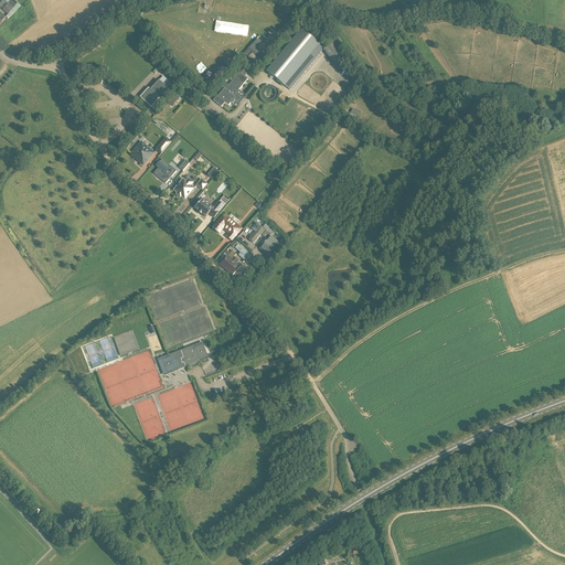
[(324,48),(302,29),(267,71),(289,91),(324,48)]
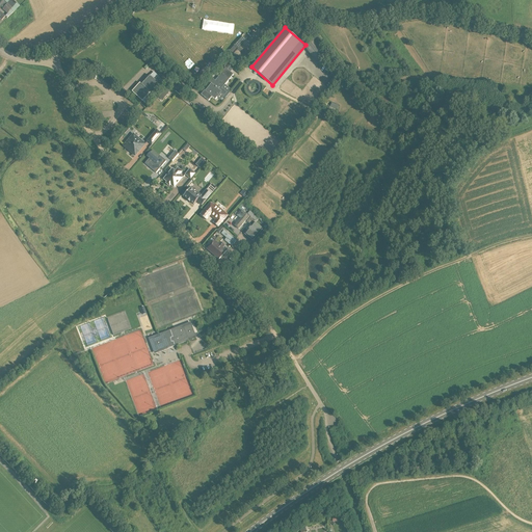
[(307,46),(319,63),(329,55),(316,38),(307,46)]
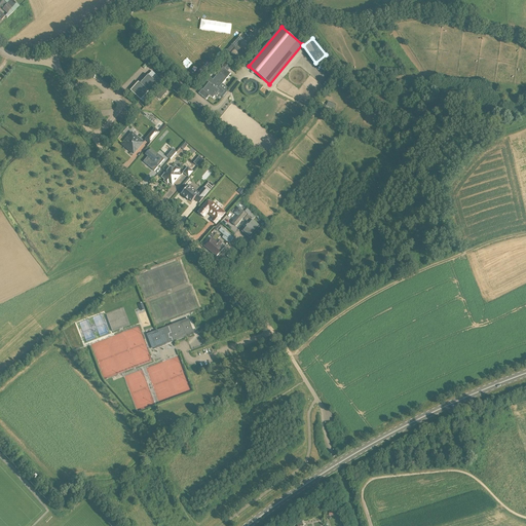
[(238,60),(251,46),(243,40),(235,49),(232,45),(227,50),(238,60)]
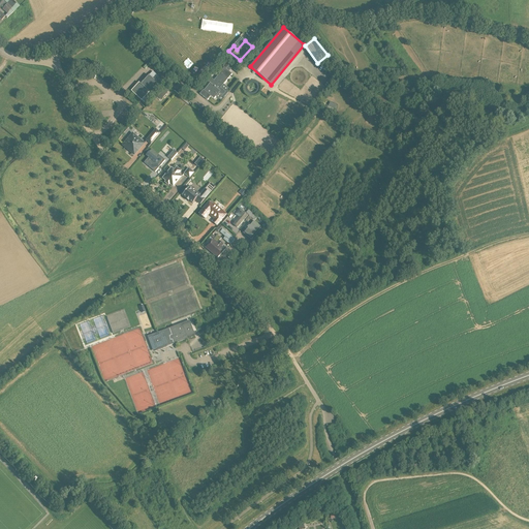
[(224,68),(215,80),(214,81),(211,78),(208,82),(210,84),(205,91),(204,90),(200,94),(208,100),(211,96),(214,99),(219,93),(223,96),(226,92),(221,88),(232,74),(226,69),(229,66),(226,63),(223,67),(224,68)]
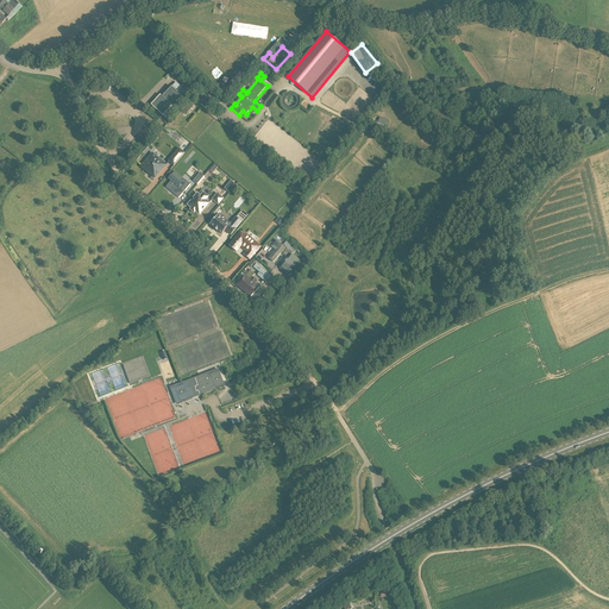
[(163,117),(173,106),(174,107),(183,98),(171,87),(163,98),(161,95),(151,105),(163,117)]
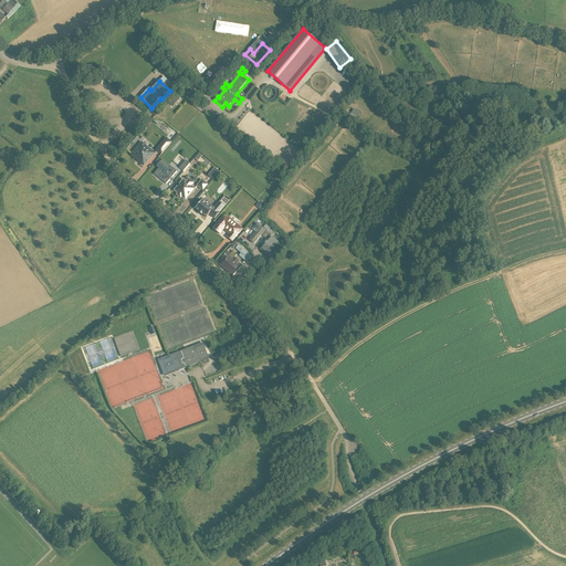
[(188,88),(185,92),(188,95),(186,97),(191,102),(192,100),(195,101),(198,97),(188,88)]
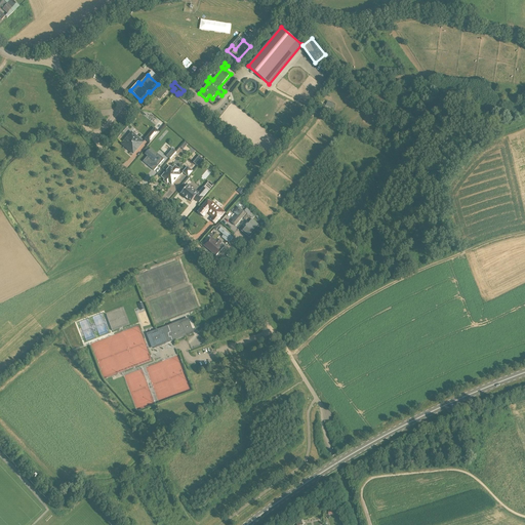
[(150,144),(159,132),(155,128),(146,139),(150,144)]
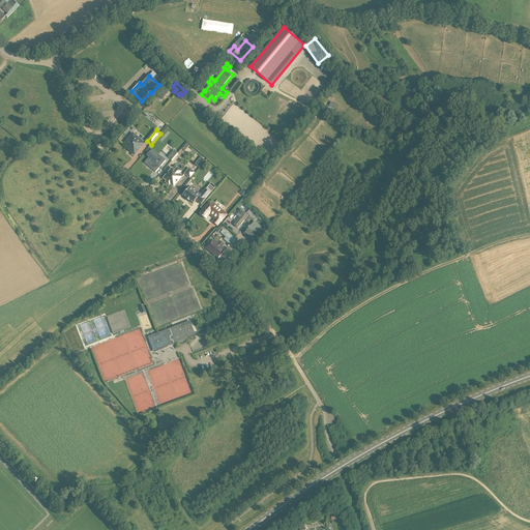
[(123,146),(135,155),(145,144),(137,138),(134,141),(129,138),(123,146)]
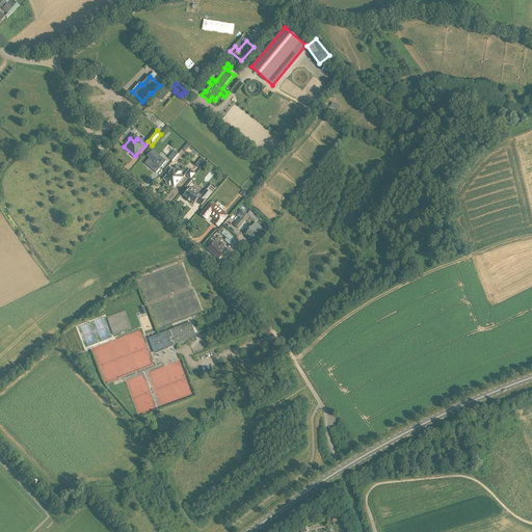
[(150,160),(145,164),(157,174),(167,162),(161,157),(159,160),(151,153),(148,157),(150,160)]
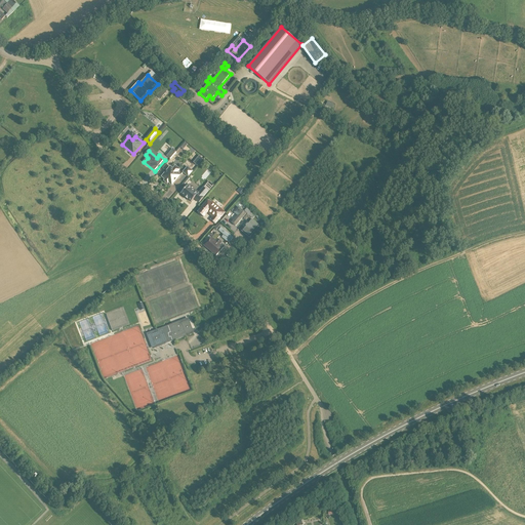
[(171,152),(166,157),(170,160),(175,155),(171,152)]
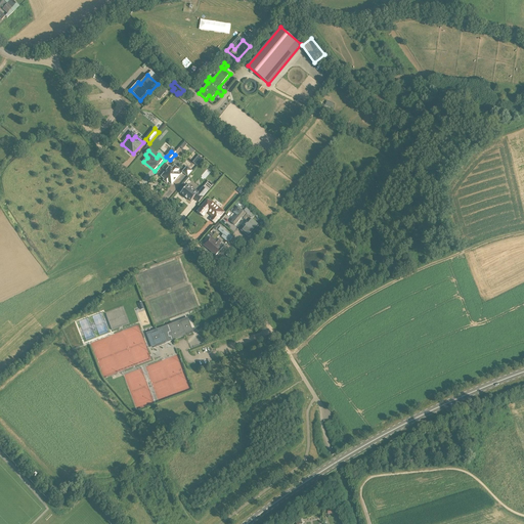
[(162,177),(170,183),(172,185),(177,179),(178,179),(180,176),(180,175),(170,167),(162,177)]
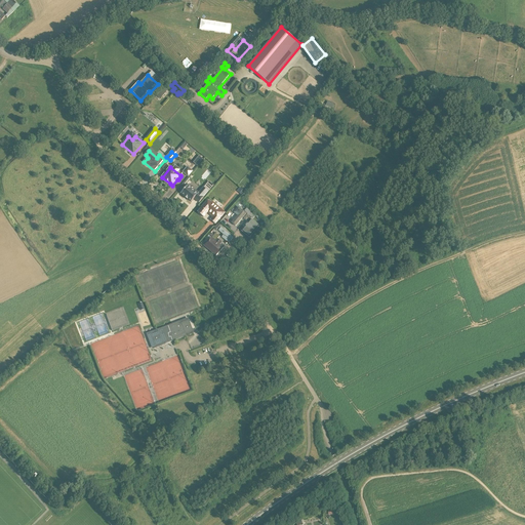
[(184,172),(189,176),(193,171),(188,167),(184,172)]
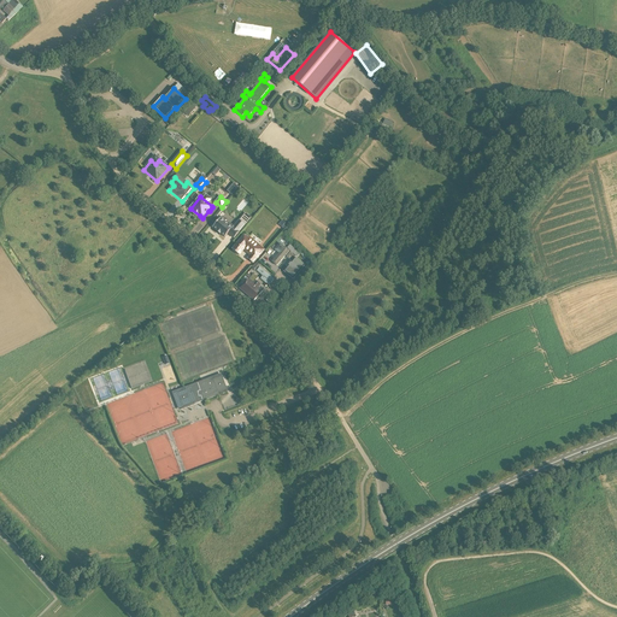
[(240,231),(245,225),(244,224),(240,221),(234,227),(230,223),(228,225),(225,223),(227,221),(223,217),(221,219),(213,228),(217,231),(221,235),(221,234),(225,238),(228,234),(234,239),(240,233),(240,231)]
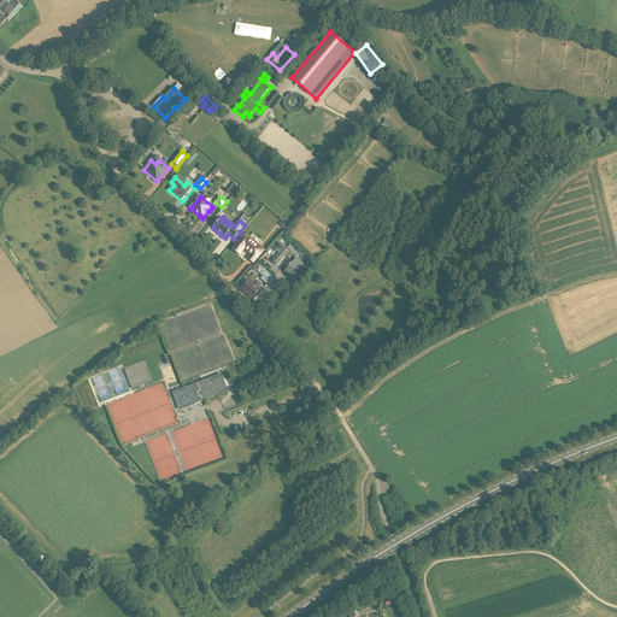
[(253,264),(263,252),(265,251),(259,246),(257,250),(252,246),(253,245),(248,241),(248,240),(245,236),(233,250),(240,256),(245,251),(251,256),(247,259),(253,264)]
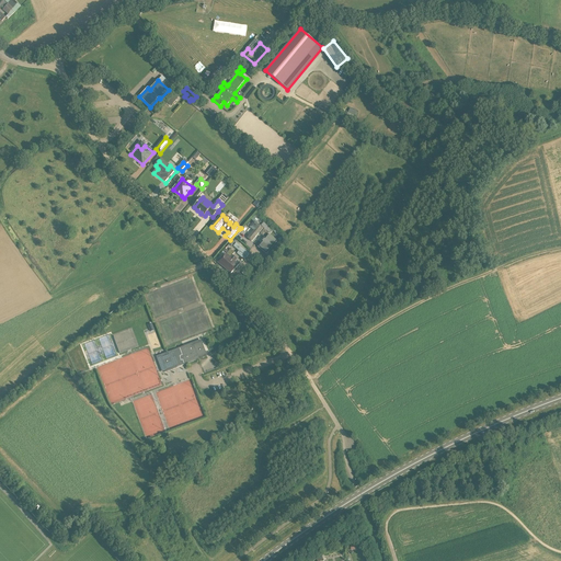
[(251,241),(263,228),(254,220),(249,227),(250,228),(244,235),(251,241)]
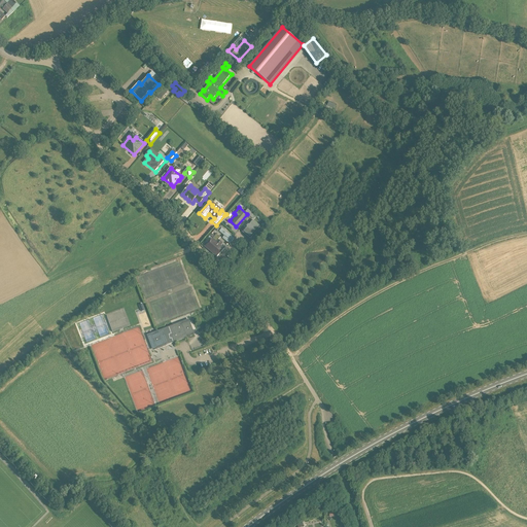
[(234,237),(222,227),(219,231),(224,235),(222,238),(229,243),(234,237)]
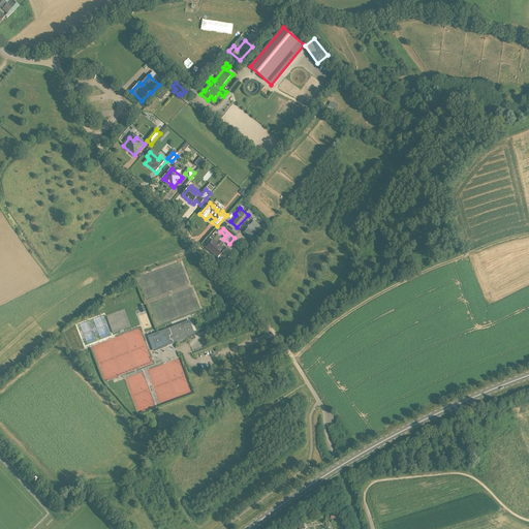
[(218,257),(225,249),(221,246),(223,244),(219,242),(218,243),(213,239),(206,247),(218,257)]
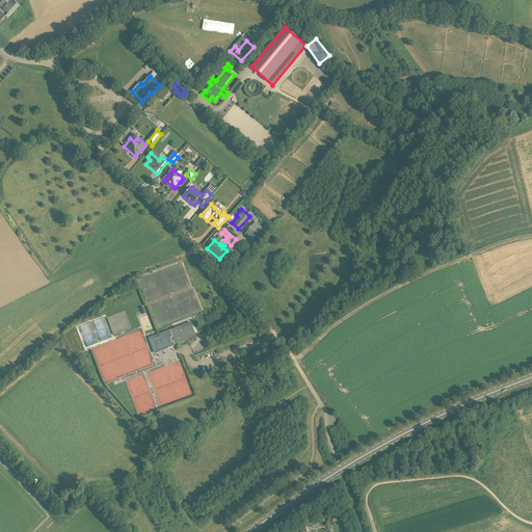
[(181,327),(170,331),(176,346),(189,341),(189,339),(195,337),(191,326),(182,329),(181,327)]
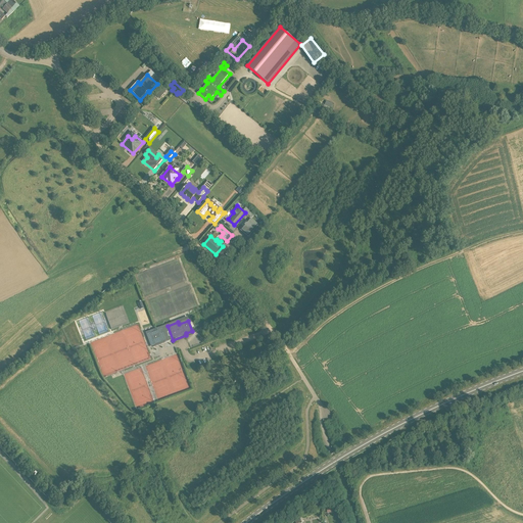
[(164,343),(173,340),(168,326),(157,329),(157,331),(150,334),(155,345),(164,341),(164,343)]
